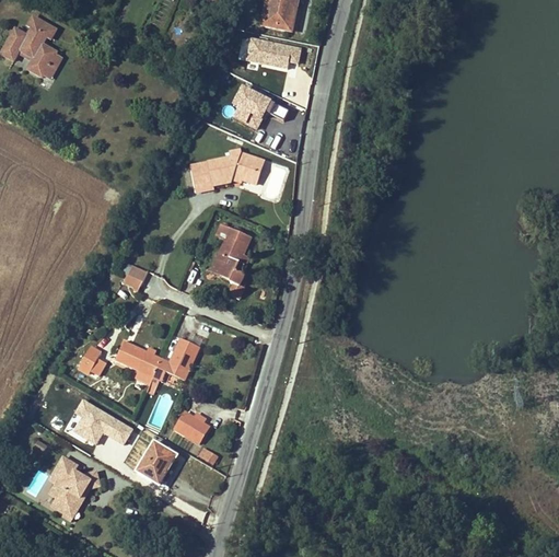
[(290,11),(292,0),(266,0),(261,24),(291,30),(294,12),(290,11)]
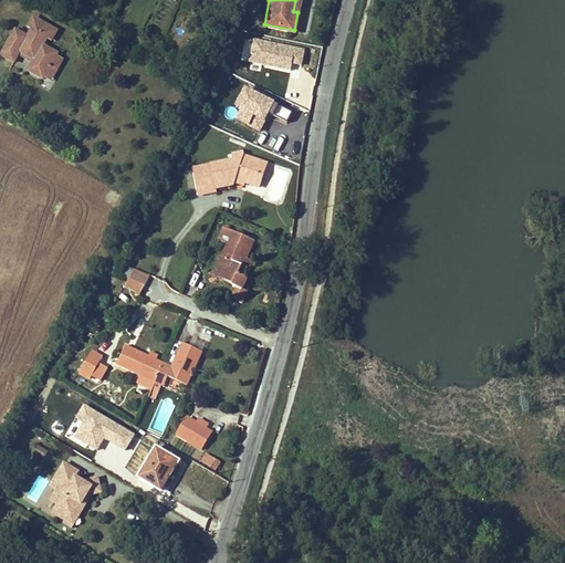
[(50,25),(33,16),(28,24),(31,27),(27,34),(16,28),(1,53),(14,61),(20,52),(21,50),(34,58),(32,60),(28,69),(43,76),(44,74),(55,53),(56,51),(43,43),(48,37),(48,35),(45,33),(50,25)]
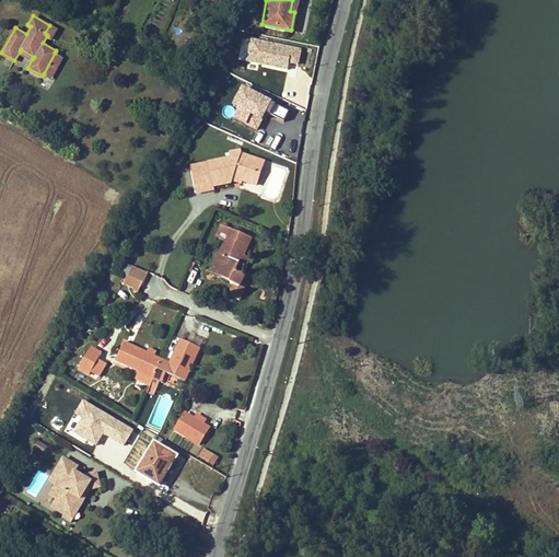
[(56,28),(49,25),(45,33),(47,35),(47,36),(50,37),(56,28)]
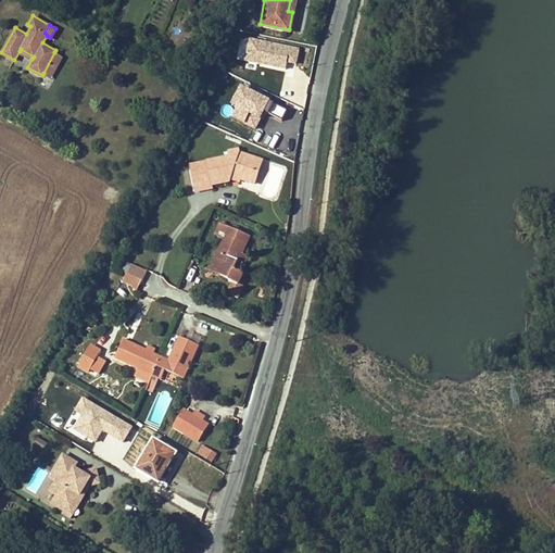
[(113,32),(105,27),(100,38),(109,42),(110,39),(109,38),(113,32)]
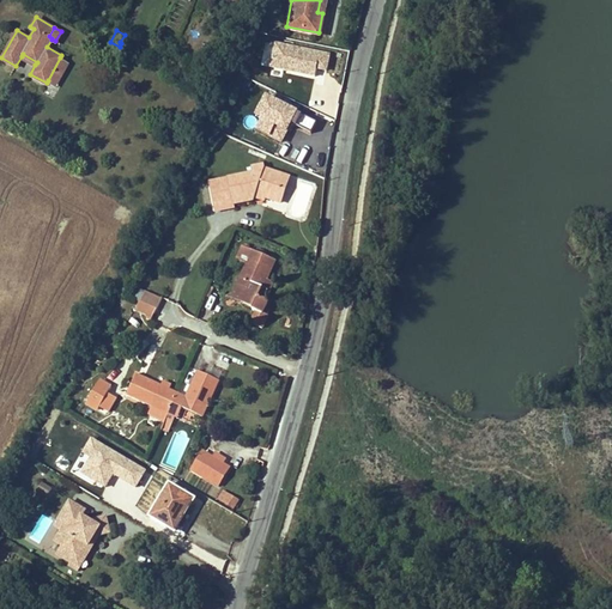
[(317,71),(328,72),(331,52),(272,44),(270,71),(316,75),(317,71)]
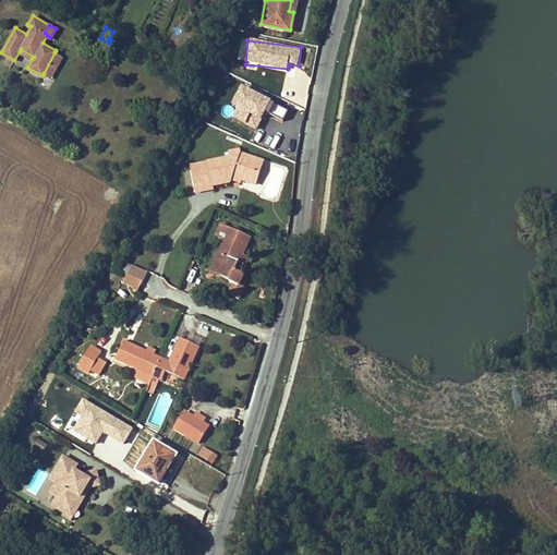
[(20,51),(32,59),(34,57),(21,49),(20,51)]
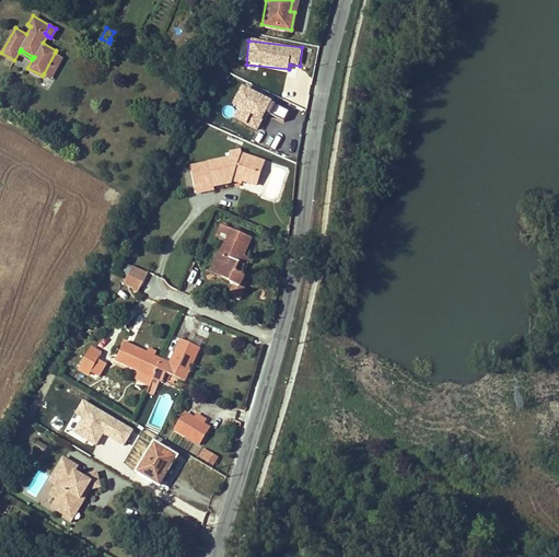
[(61,57),(55,53),(44,73),(50,77),(61,57)]
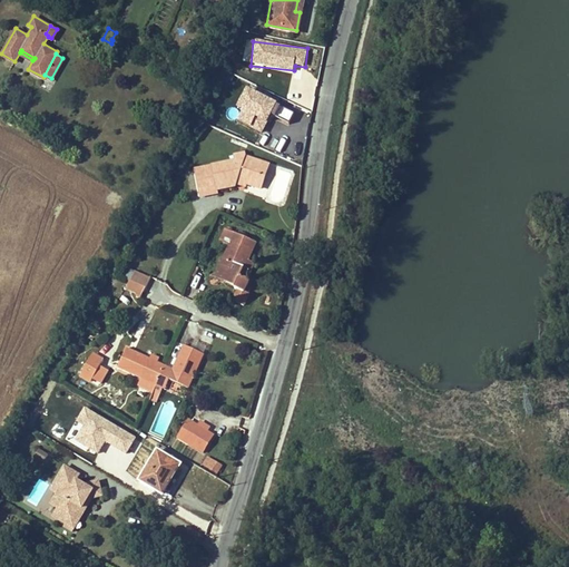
[(288,124),(294,113),(247,91),(234,120),(264,134),(272,116),(288,124)]
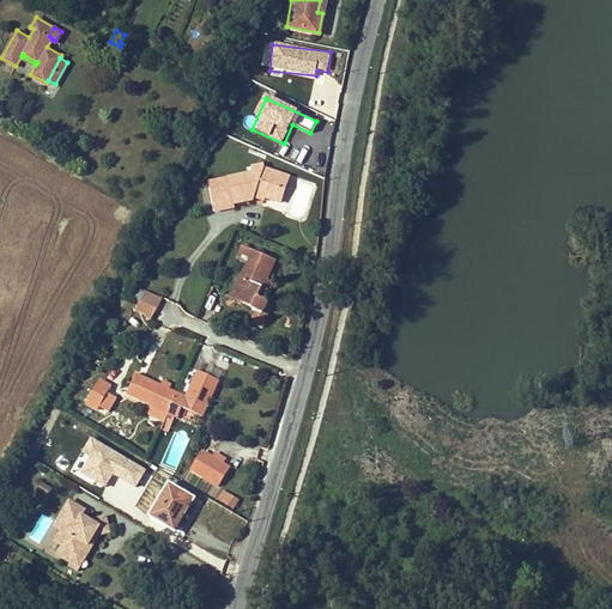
[(282,172),(262,164),(261,168),(252,169),(225,175),(226,182),(220,183),(222,189),(213,190),(217,205),(252,198),(253,194),(255,187),(265,190),(264,193),(279,199),(284,186),(278,183),(282,172)]
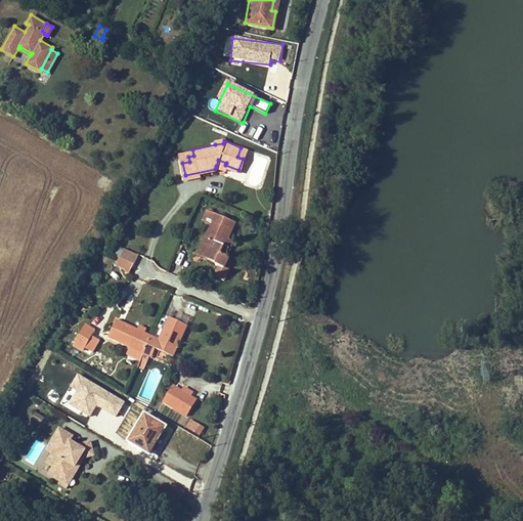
[(246,148),(241,147),(237,157),(243,159),(246,148)]
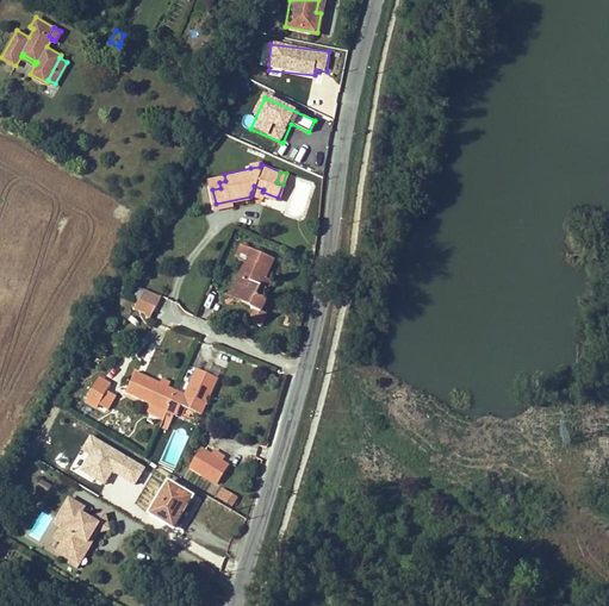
[(210,177),(212,189),(221,188),(219,182),(225,181),(224,174),(210,177)]
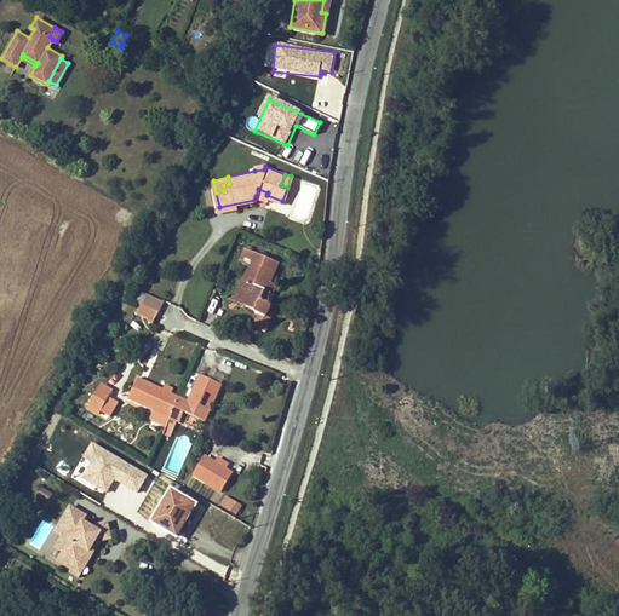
[(264,200),(267,195),(268,193),(258,189),(256,196),(264,200)]
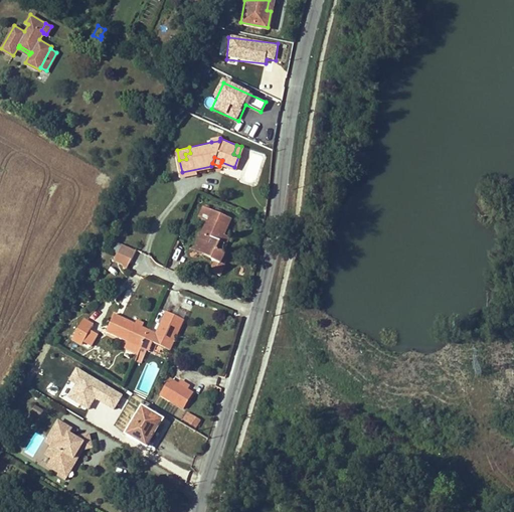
[(217,247),(223,232),(230,217),(212,208),(195,244),(203,248),(201,252),(211,257),(211,259),(213,261),(209,270),(218,275),(224,262),(221,261),(225,251),(223,250),(217,247)]
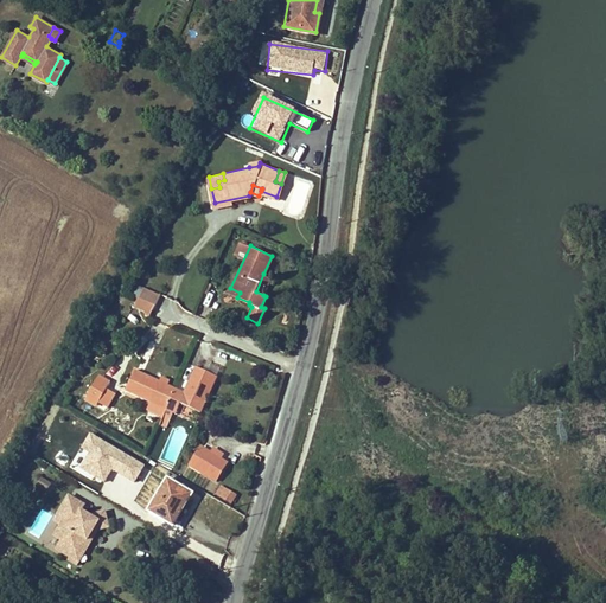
[(270,277),(263,274),(256,292),(263,295),(270,277)]
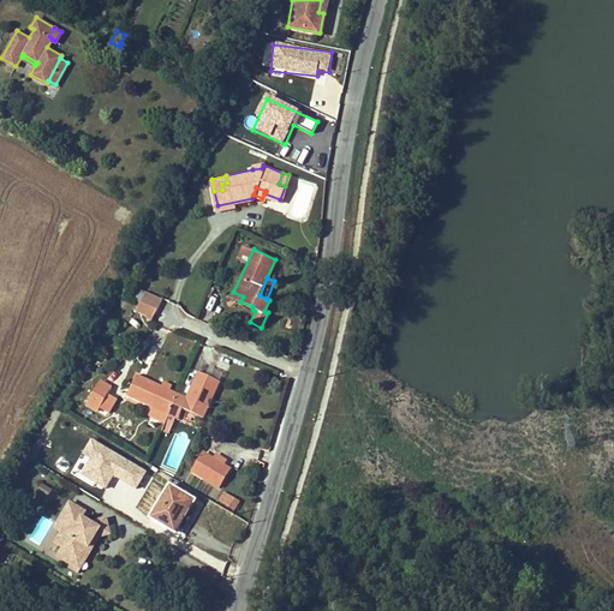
[(148,301),(164,309),(167,300),(151,293),(148,301)]
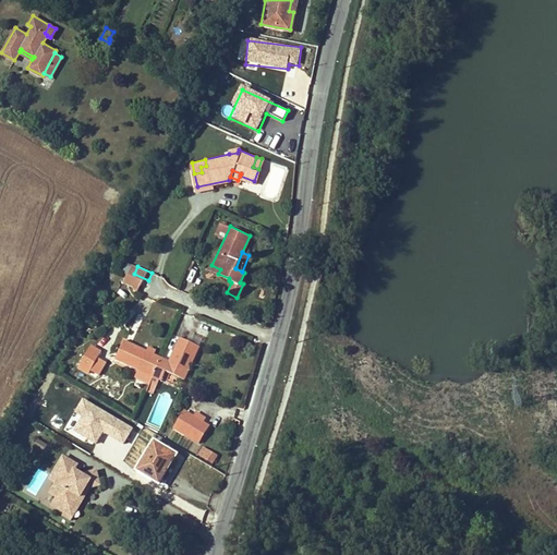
[(138,371),(153,377),(161,381),(166,371),(183,378),(198,344),(179,336),(169,359),(123,338),(113,360),(138,371)]
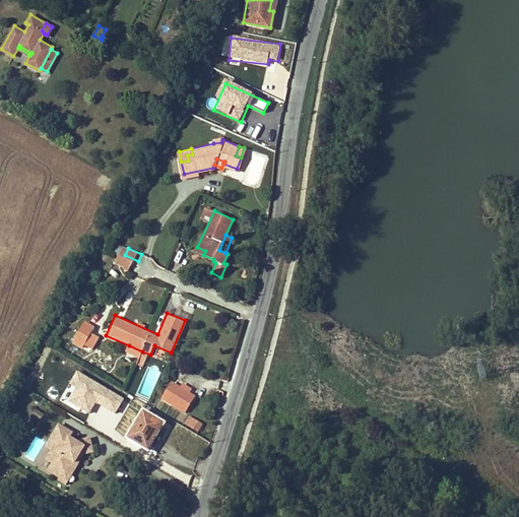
[(86,344),(91,331),(93,327),(83,323),(75,342),(85,346),(86,344)]
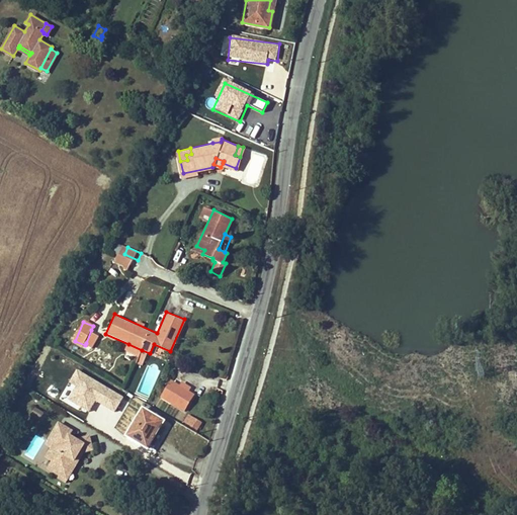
[(99,333),(91,330),(86,343),(93,346),(99,333)]
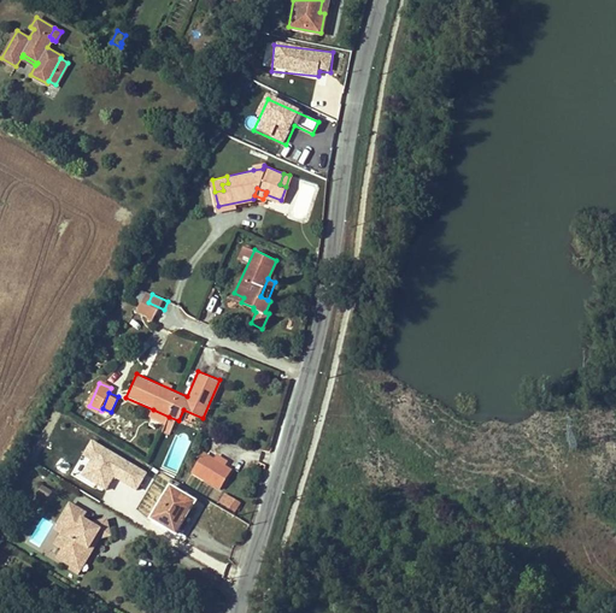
[(166,423),(169,417),(153,410),(151,416),(166,423)]
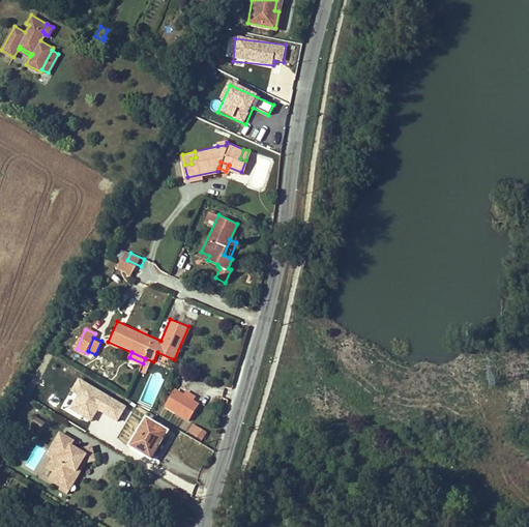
[(197,402),(175,388),(166,405),(187,418),(197,402)]
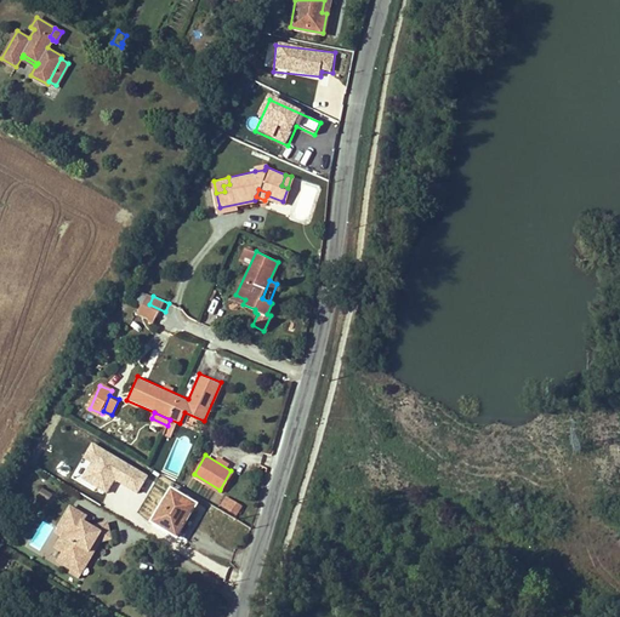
[(49,472),(60,478),(68,463),(57,457),(49,472)]
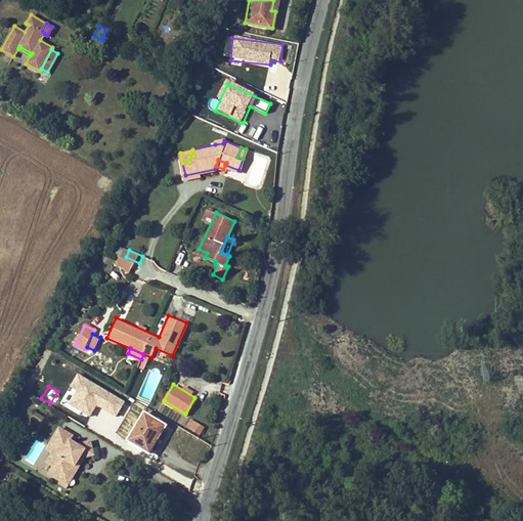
[(41,421),(43,413),(33,409),(31,418),(41,421)]
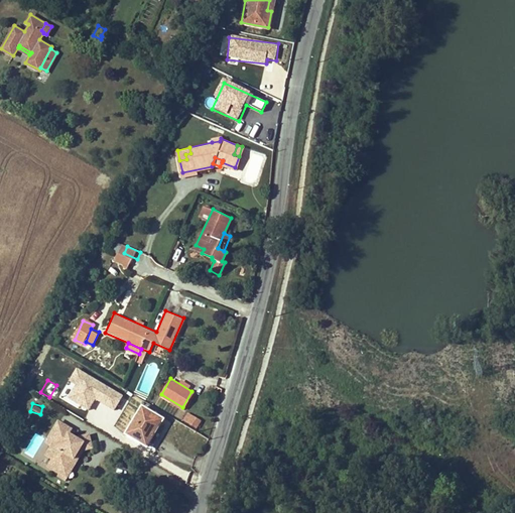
[(142,407),(126,433),(145,445),(161,419),(142,407)]
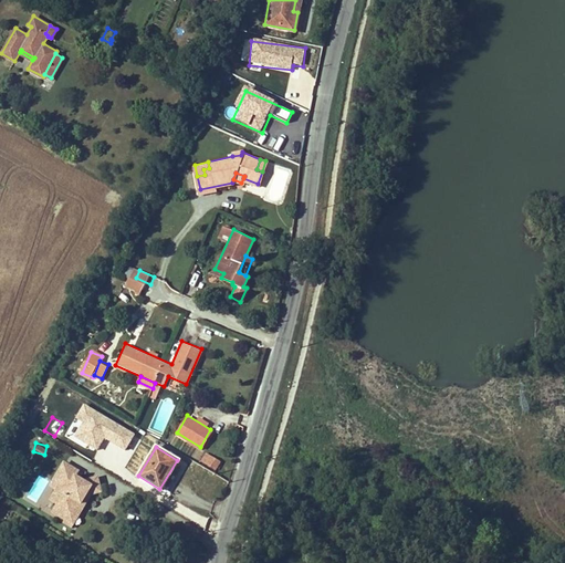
[(79,469),(63,460),(50,483),(56,487),(50,498),(56,502),(52,510),(65,518),(70,510),(77,508),(81,501),(79,500),(81,497),(83,498),(86,493),(91,492),(101,490),(97,475),(82,479),(75,475),(79,469)]
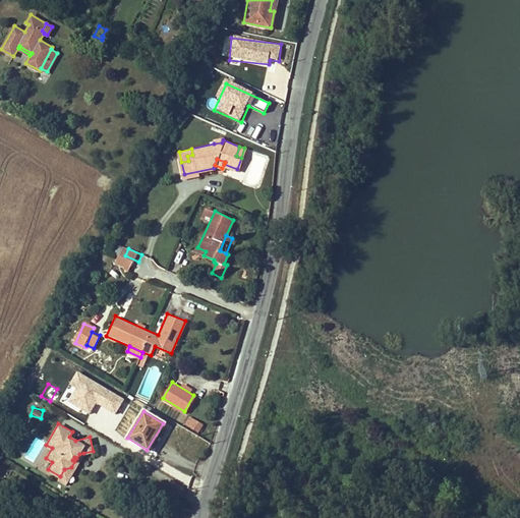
[(65,483),(83,453),(79,454),(76,458),(74,457),(72,460),(74,461),(71,467),(64,469),(60,476),(58,479),(65,483)]
